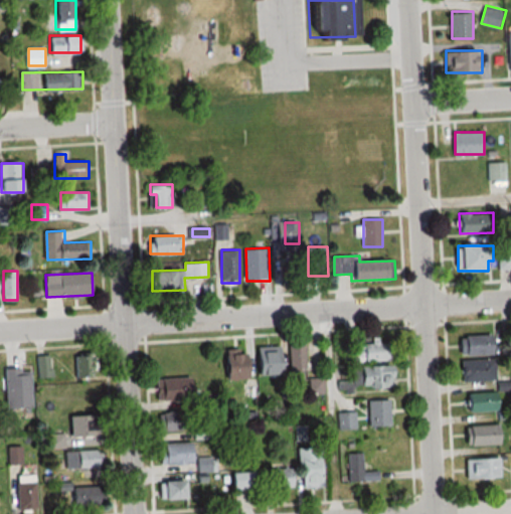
[(463,336),(463,355),(495,355),(495,336),(463,336)]
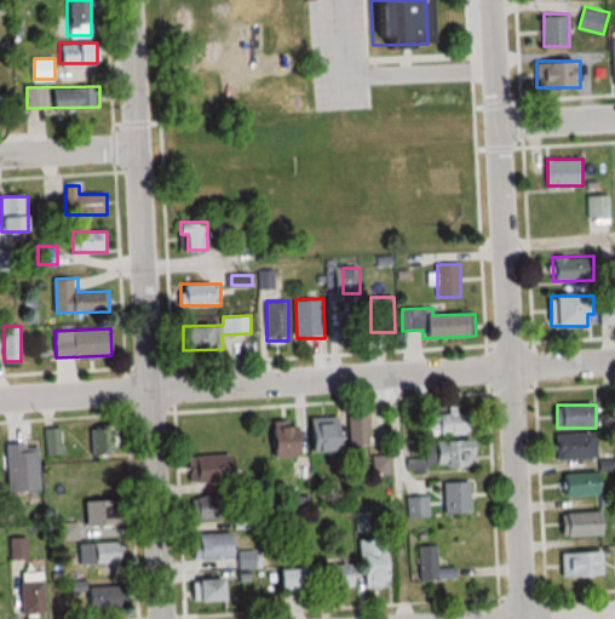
[(351,448),(371,448),(371,414),(351,414),(351,448)]
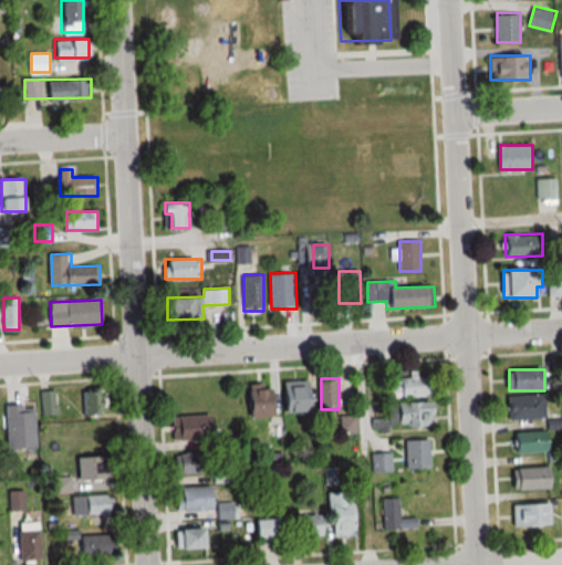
[(382,378),(382,398),(433,398),(433,378),(382,378)]
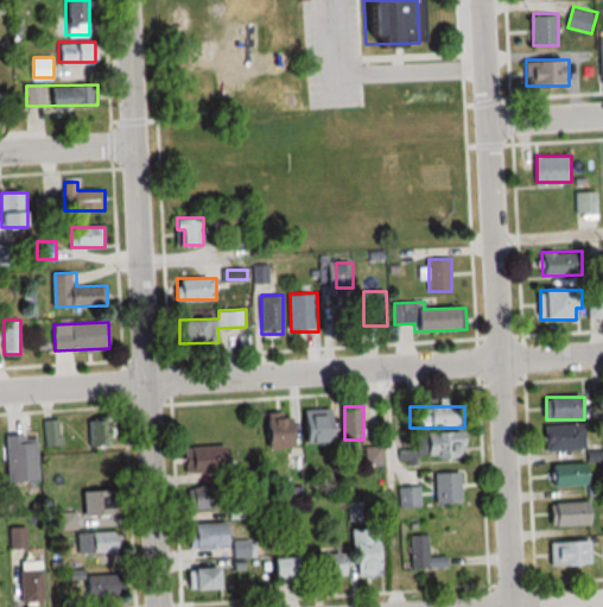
[(334,411),(308,411),(308,442),(334,442),(334,411)]
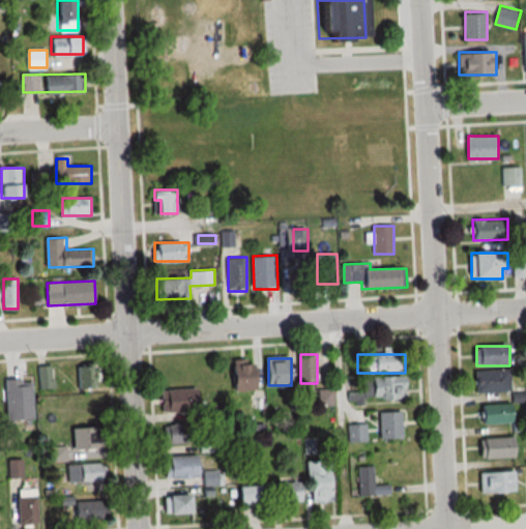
[(254,363),(231,363),(231,390),(254,390),(254,363)]
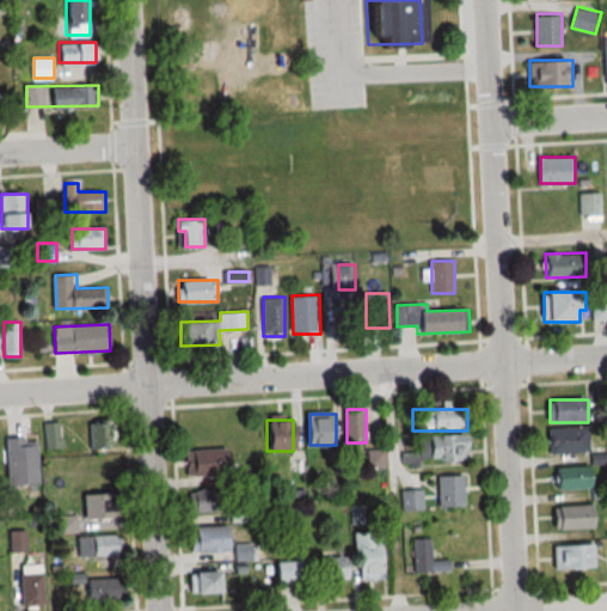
[(92,421),(92,447),(122,447),(122,421),(92,421)]
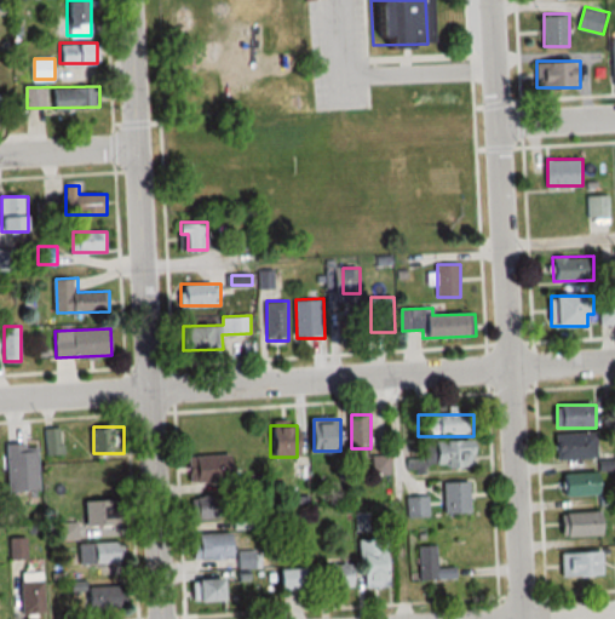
[(598,433),(557,433),(557,458),(598,458),(598,433)]
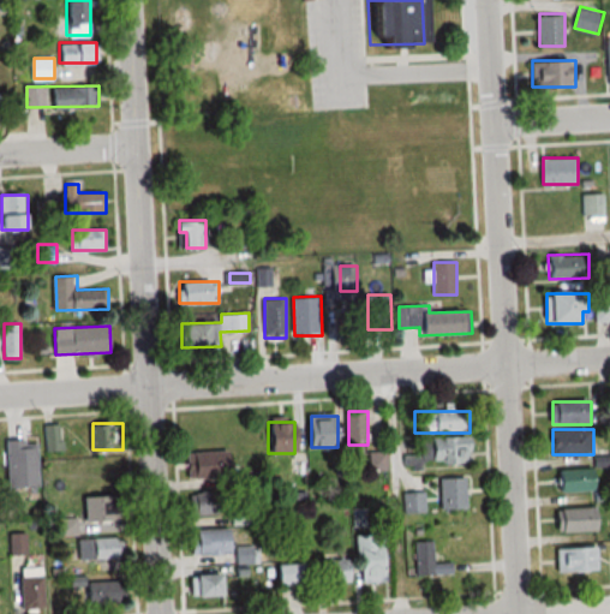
[(10,486),(40,486),(40,439),(9,439),(10,486)]
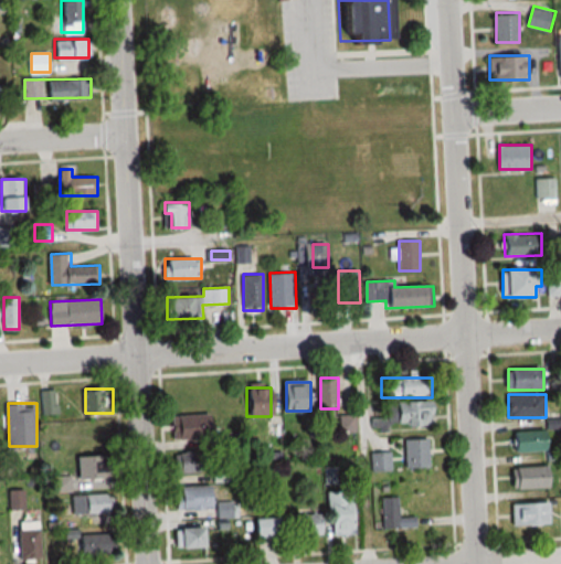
[(432,403),(376,403),(376,427),(432,427),(432,403)]
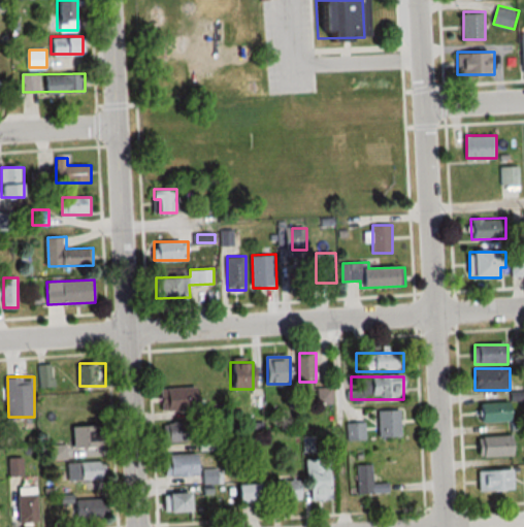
[(199,388),(163,388),(163,410),(199,410),(199,388)]
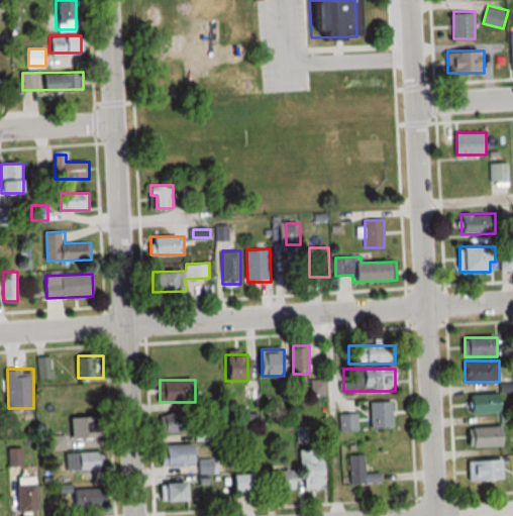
[(314,394),(327,394),(328,381),(314,381),(314,394)]
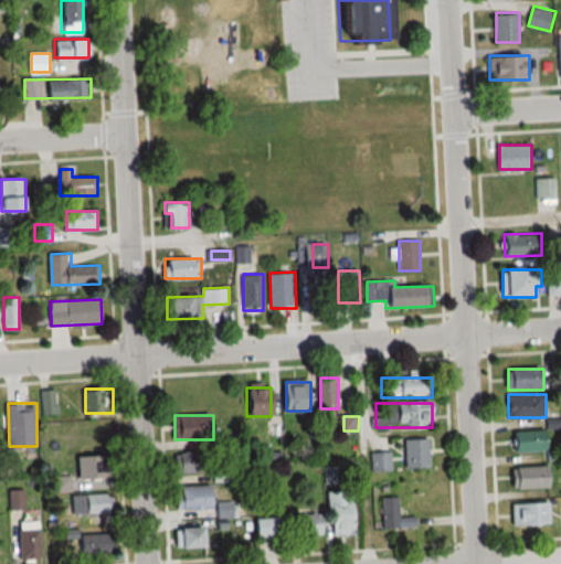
[(549,429),(514,431),(515,451),(549,450),(549,429)]
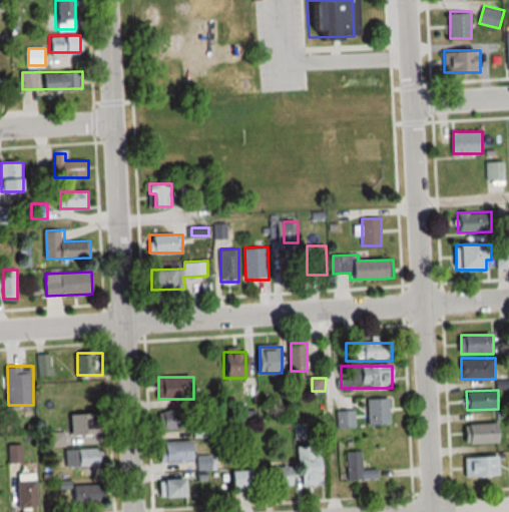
[(370,399),(370,425),(391,425),(391,399),(370,399)]
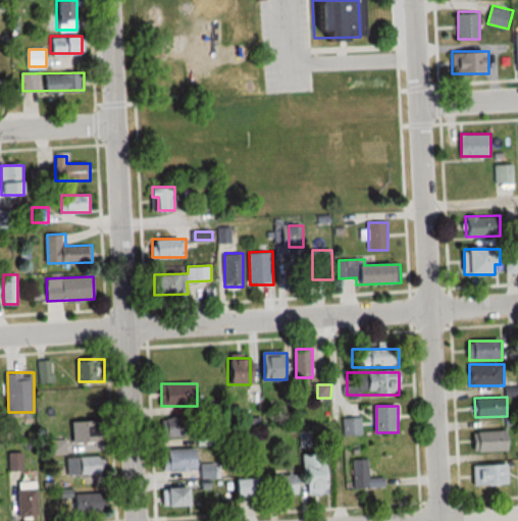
[(162,418),(163,436),(194,436),(194,418),(162,418)]
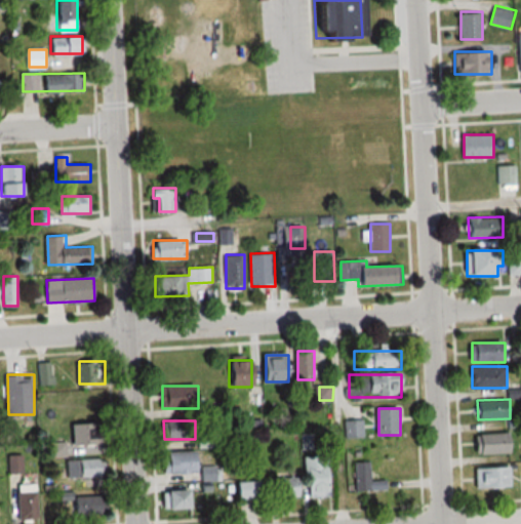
[(105,425),(73,425),(73,445),(105,445),(105,425)]
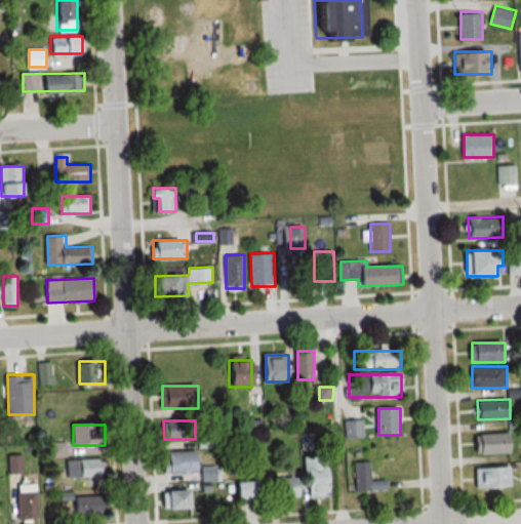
[(477,454),(511,454),(511,433),(477,433),(477,454)]
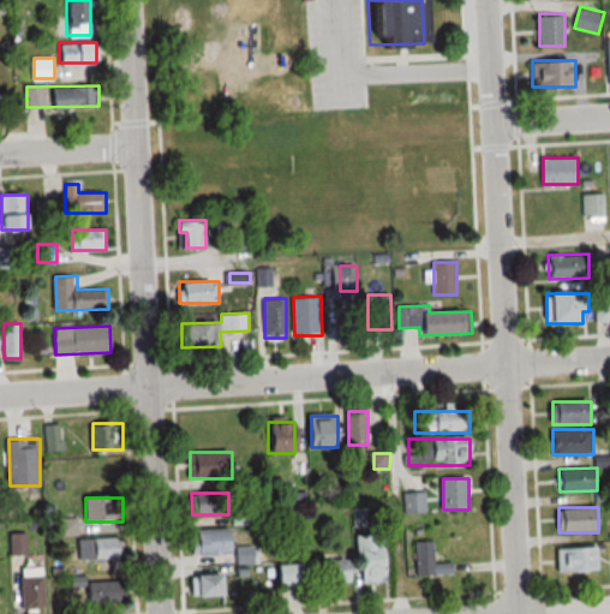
[(63,534),(81,534),(79,518),(63,519),(63,534)]
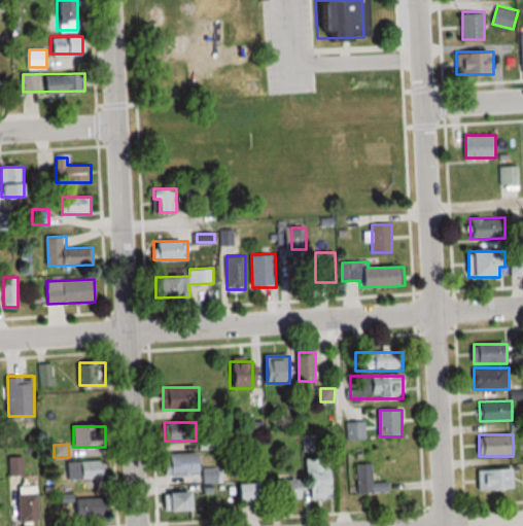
[(166,475),(198,475),(198,454),(166,454),(166,475)]
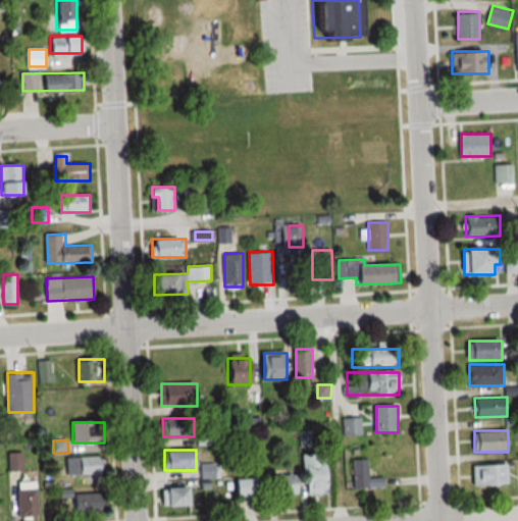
[(328,493),(328,454),(305,454),(305,493),(328,493)]
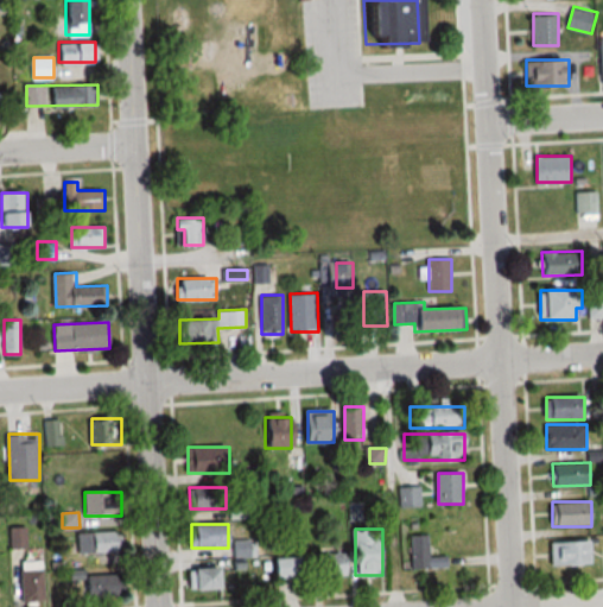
[(116,552),(116,532),(80,532),(80,552),(116,552)]
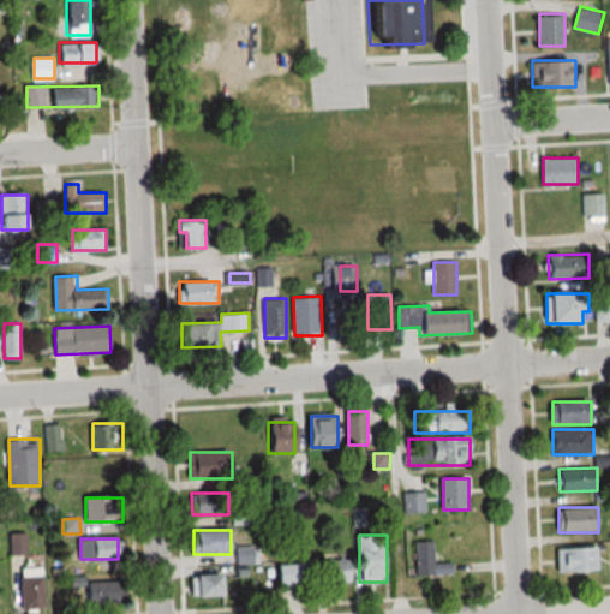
[(419,544),(419,576),(456,576),(456,564),(436,564),(436,544),(419,544)]
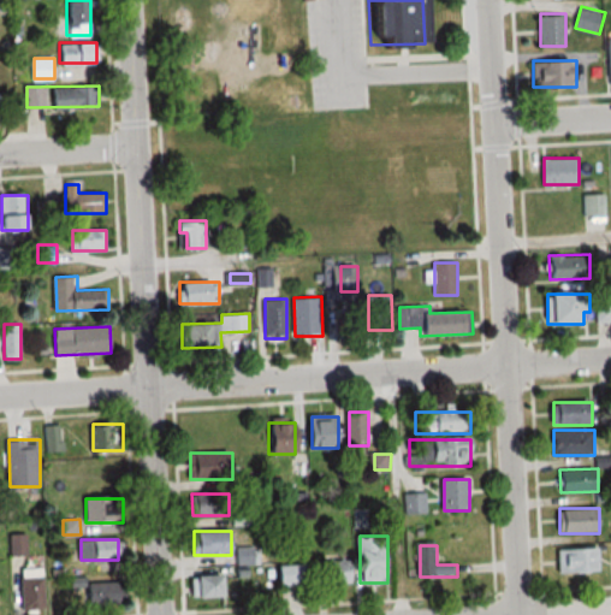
[(239,578),(255,577),(255,572),(244,573),(243,566),(261,566),(261,548),(238,549),(239,578)]
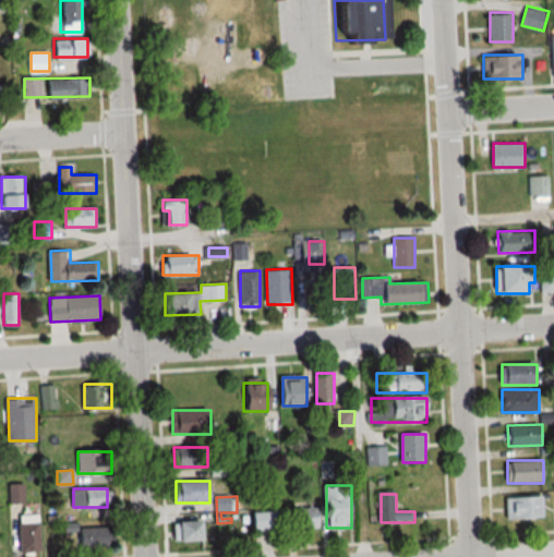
[(507,519),(543,519),(543,497),(507,497),(507,519)]
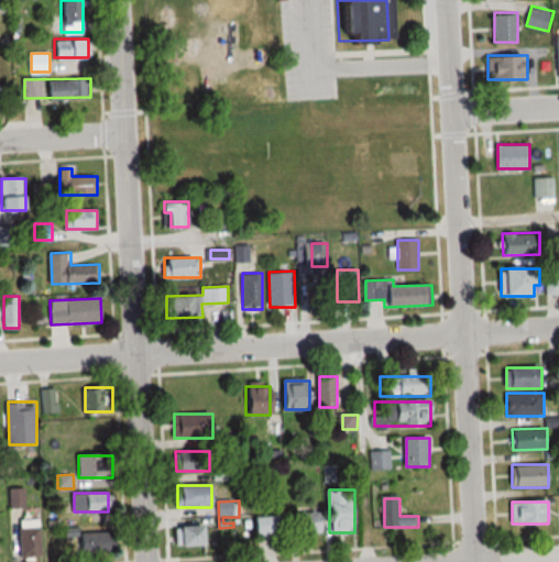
[(298,514),(298,535),(326,533),(325,513),(298,514)]
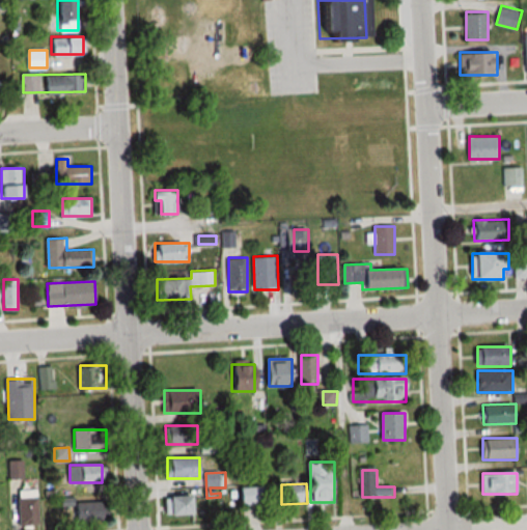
[(268,487),(240,487),(240,503),(268,503),(268,487)]
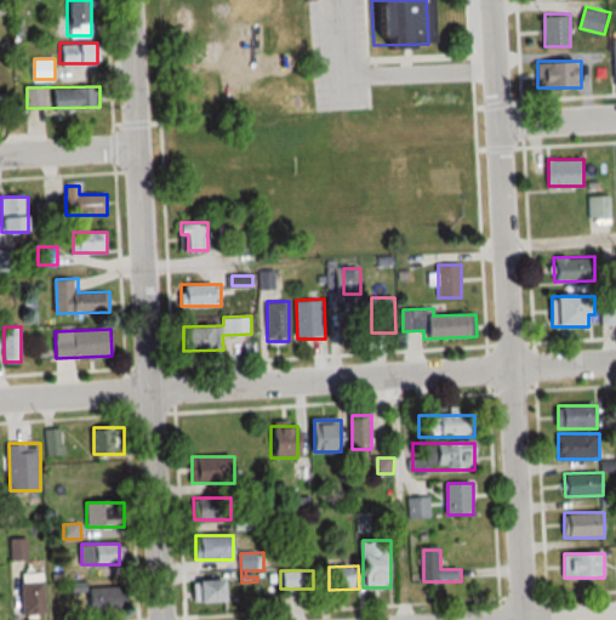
[(21,616),(45,616),(45,573),(21,573),(21,616)]
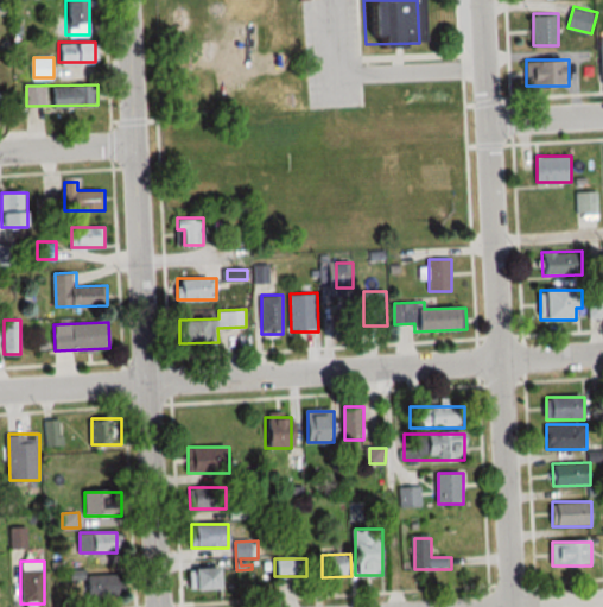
[(220,569),(191,569),(191,590),(220,590),(220,569)]
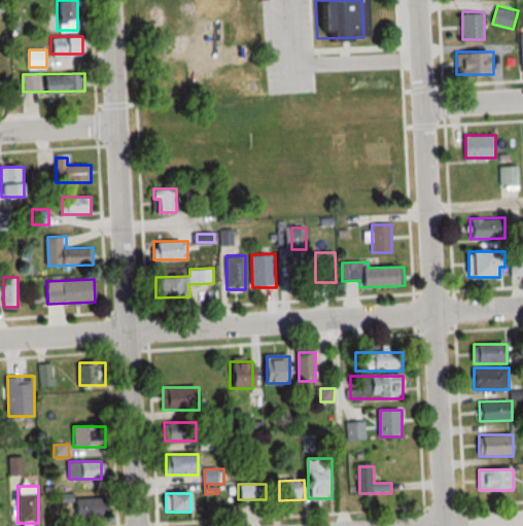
[(66,497),(66,505),(74,505),(74,518),(104,518),(104,497),(66,497)]
